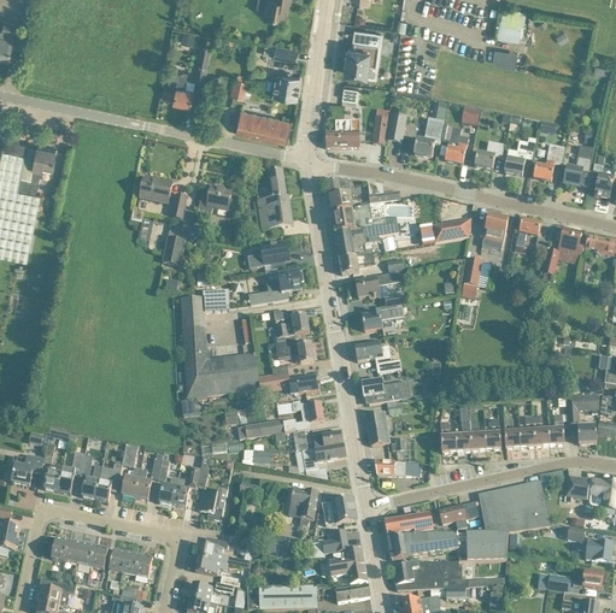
[(264,0),(263,9),(263,10),(263,12),(271,13),(283,16),(287,0),(289,0),(264,0)]
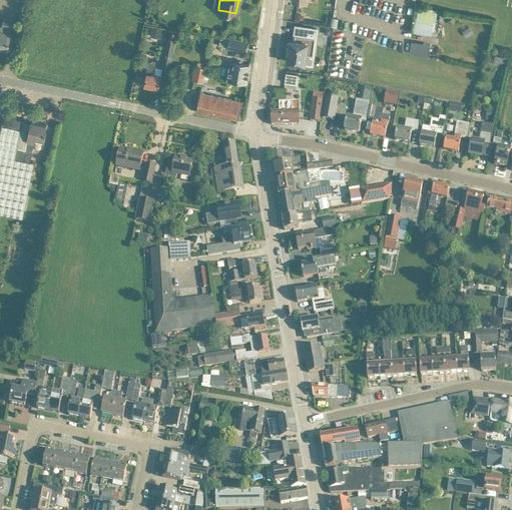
[(434,6),(416,4),(412,29),(430,32),(434,6)]
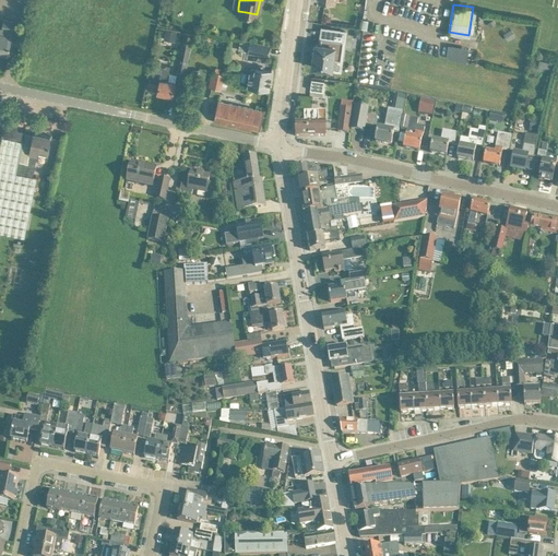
[(0,50),(8,52),(11,33),(10,33),(12,19),(2,16),(0,25),(0,50)]
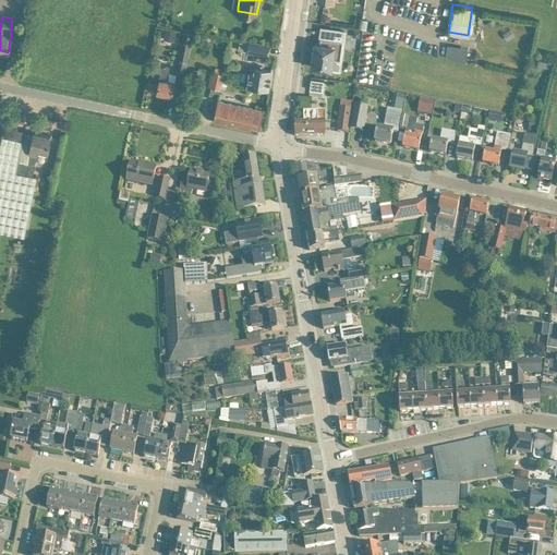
[(173,38),(176,28),(165,25),(162,36),(173,38)]
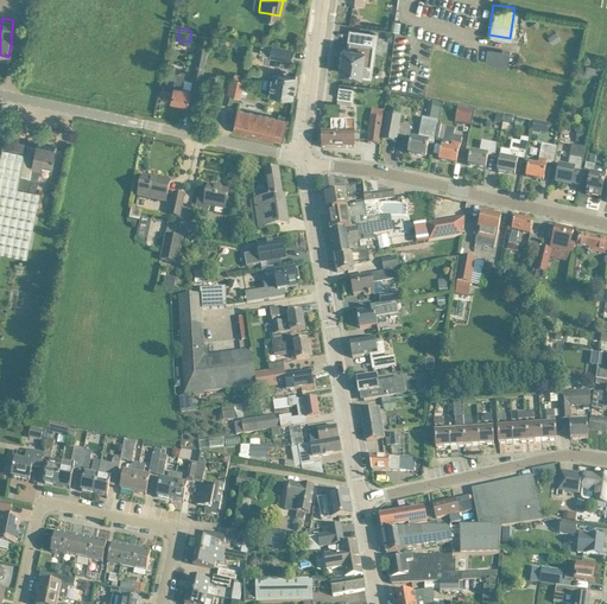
[(375,31),(349,27),(347,45),(342,44),(339,70),(360,72),(361,62),(371,63),(375,31)]
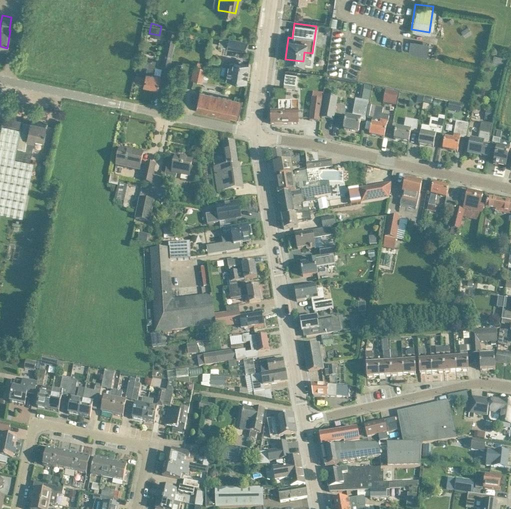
[(167,26),(160,63),(169,65),(176,28),(167,26)]
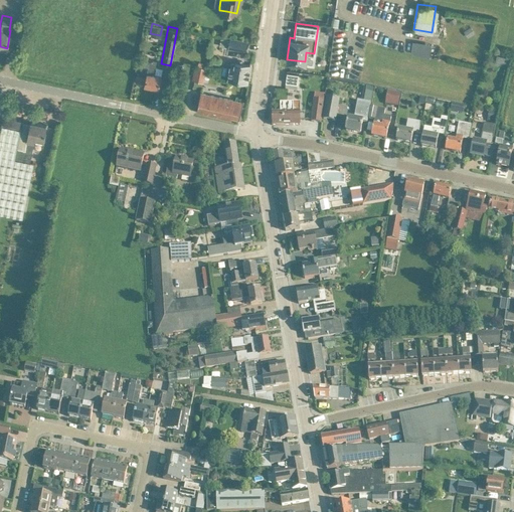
[(227,46),(237,47),(246,49),(248,39),(228,36),(227,46)]
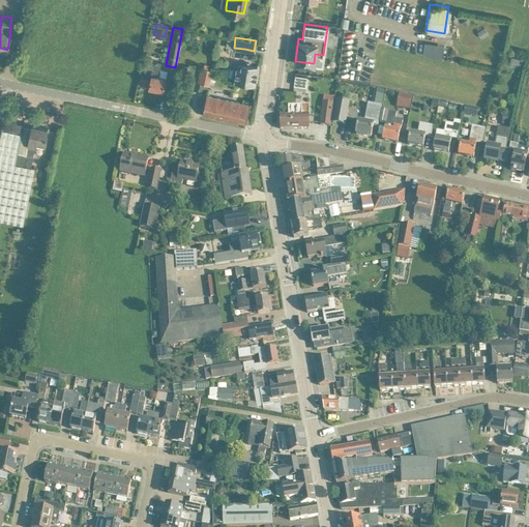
[(148,84),(147,85),(163,88),(165,75),(157,72),(160,59),(149,57),(147,65),(151,66),(150,72),(149,76),(139,74),(138,82),(148,84)]
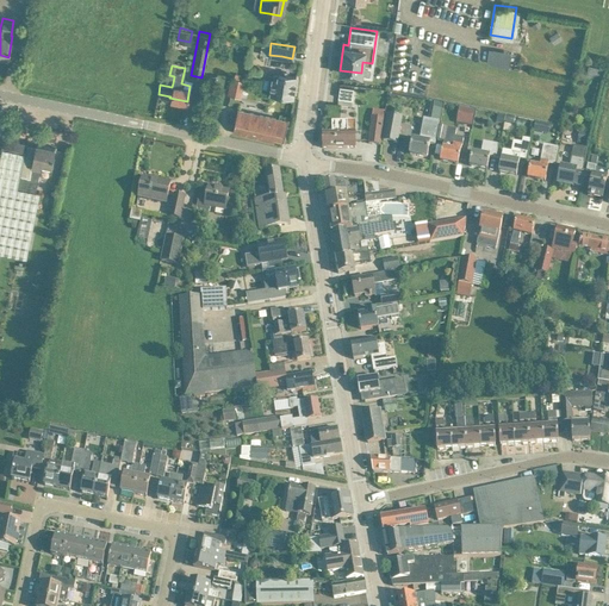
[(230,75),(227,92),(229,93),(240,95),(242,83),(243,77),(238,76),(240,72),(234,70),(232,75),(230,75)]
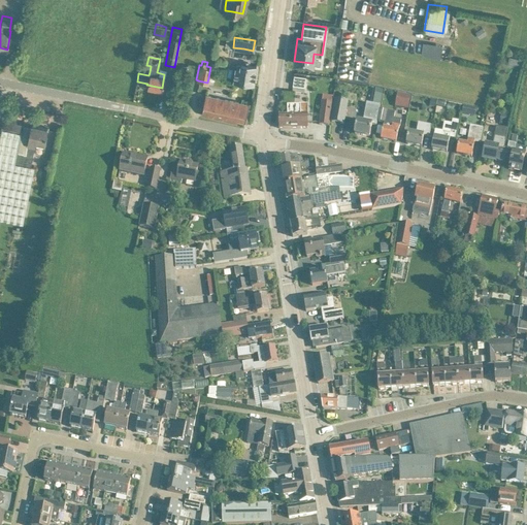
[(233,78),(253,81),(256,64),(240,61),(239,67),(235,66),(233,78)]
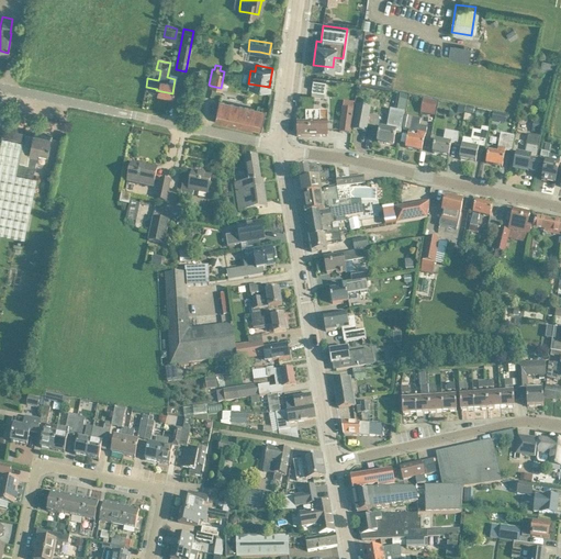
[(312,77),(311,88),(324,89),(325,78),(312,77)]
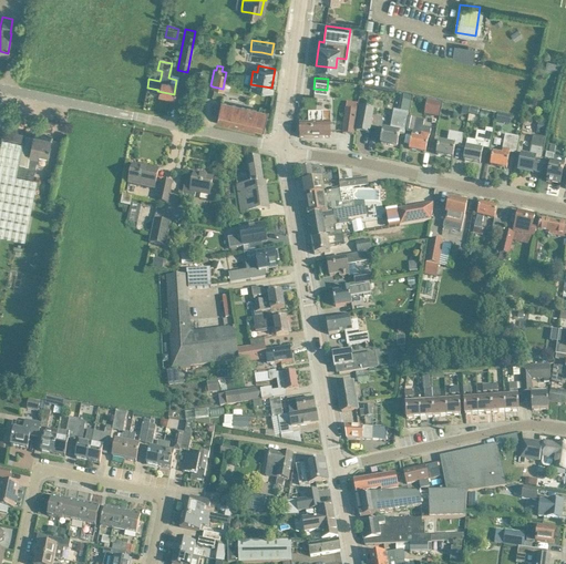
[(382,126),(381,130),(379,141),(395,144),(398,131),(403,132),(408,110),(410,99),(399,96),(398,109),(393,108),(390,127),(382,126)]
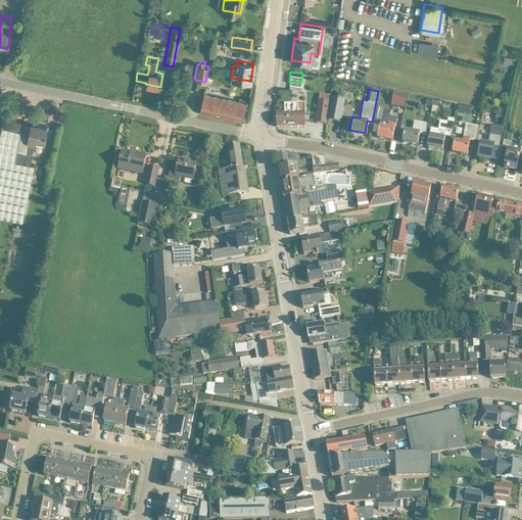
[(291,100),(310,100),(310,90),(290,91),(291,100)]
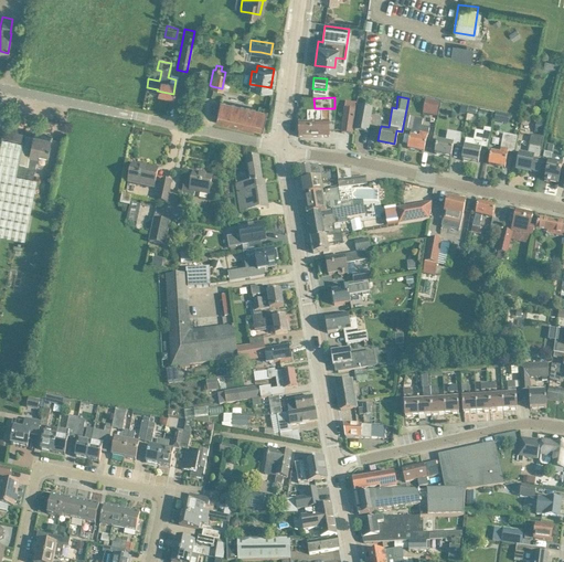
[(220,98),(214,119),(253,129),(254,126),(262,127),(266,110),(257,108),(220,98)]
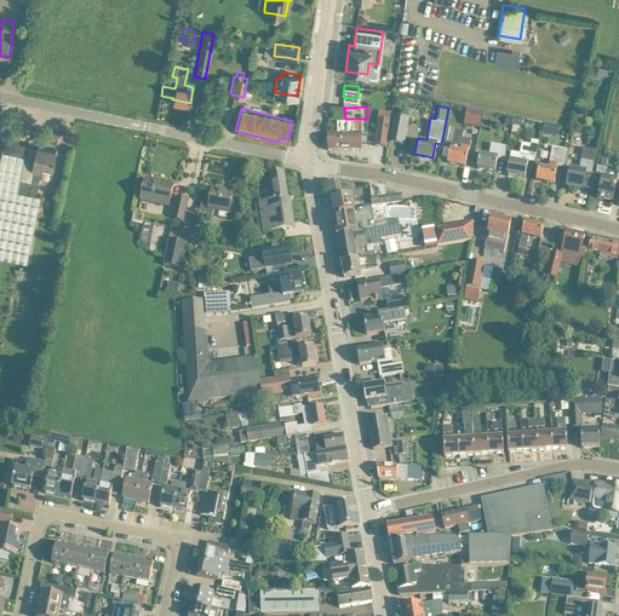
[(377,116),(376,131),(373,143),(385,144),(390,110),(377,108),(376,116),(377,116)]
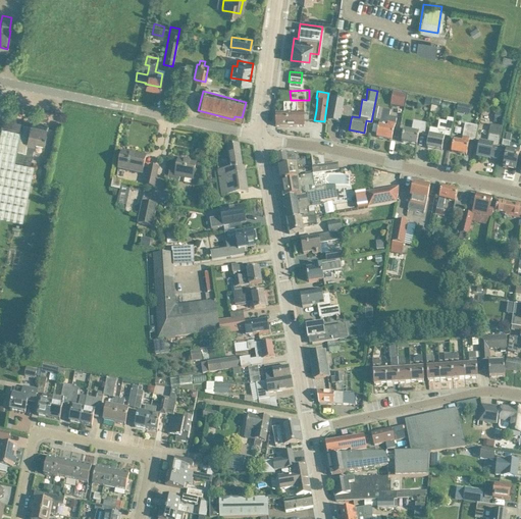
[(330,96),(326,118),(339,120),(343,98),(330,96)]
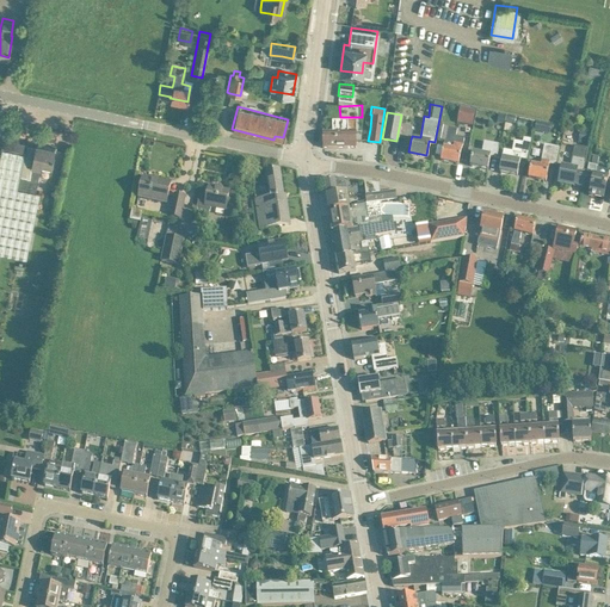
[(331,129),(321,130),(321,144),(355,144),(355,130),(355,118),(331,118),(331,129)]
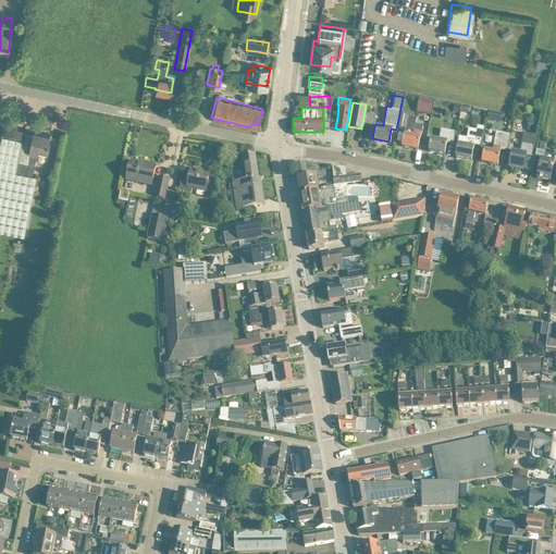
[(400,144),(417,147),(421,123),(414,122),(415,115),(400,113),(397,125),(404,126),(400,144)]
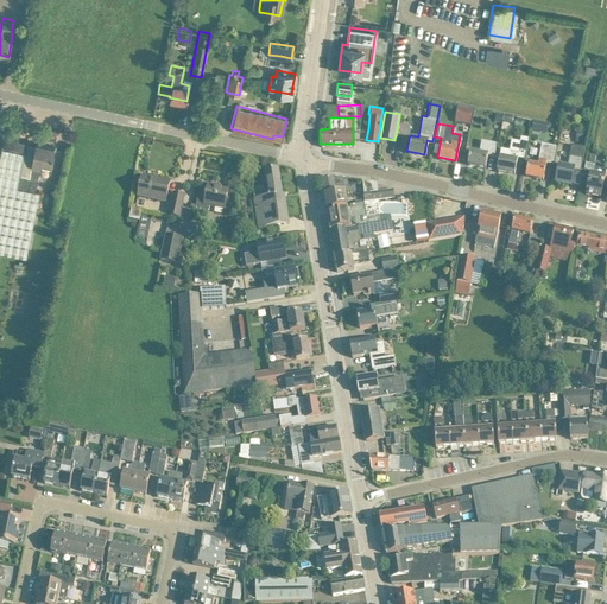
[(498,157),(495,169),(513,172),(516,160),(517,156),(522,157),(526,137),(520,134),(519,139),(511,138),(509,148),(500,146),(499,154),(498,157)]
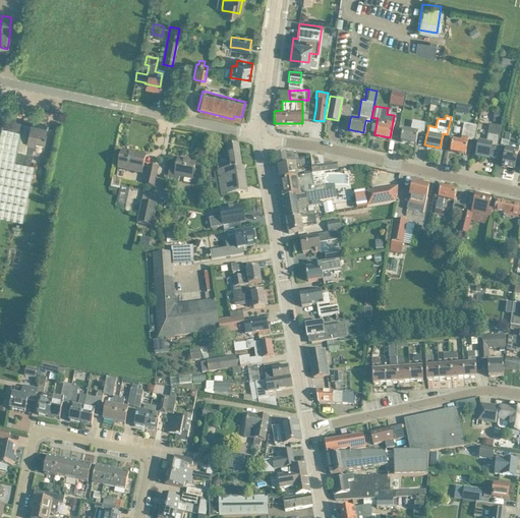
[(35,137),(44,139),(45,131),(46,124),(31,121),(30,123),(21,121),(22,121),(2,117),(0,126),(0,213),(22,219),(34,162),(30,162),(35,137)]
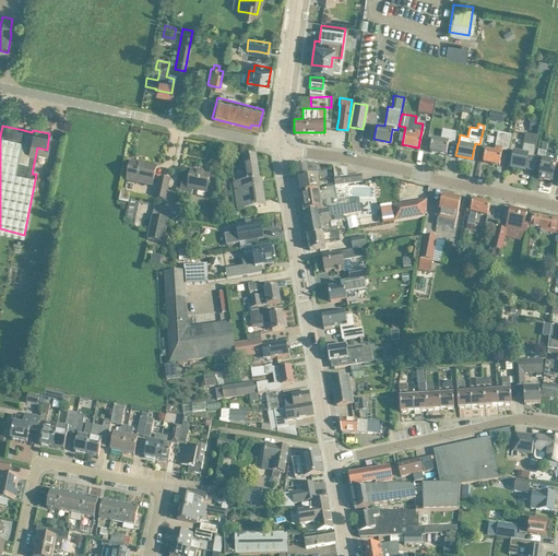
[(431,139),(429,150),(446,153),(448,142),(448,141),(453,142),(455,130),(444,128),(442,128),(440,138),(431,137),(431,139)]
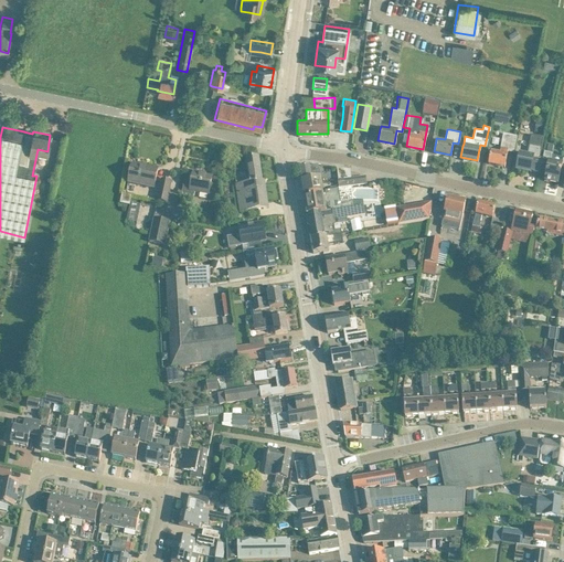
[(490,149),(487,161),(503,165),(507,150),(513,151),(517,134),(503,131),(500,150),(490,149)]
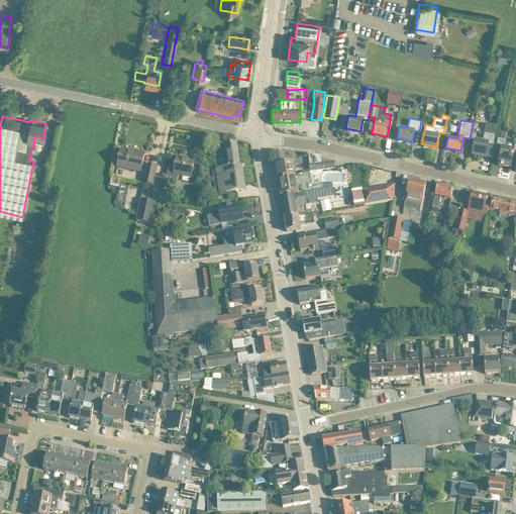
[(474,143),(472,152),(485,156),(485,155),(485,153),(493,156),(496,143),(493,142),(497,123),(487,121),(485,121),(481,139),(475,138),(474,143)]
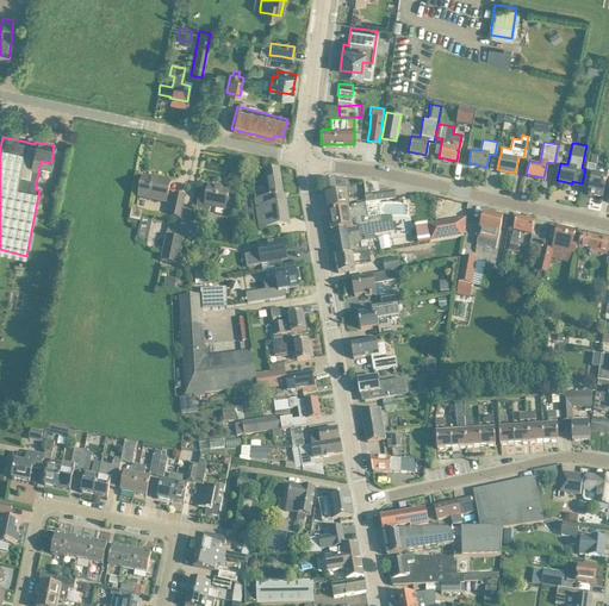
[(263,192),(263,195),(254,197),(258,226),(286,222),(278,167),(263,169),(267,192),(263,192)]
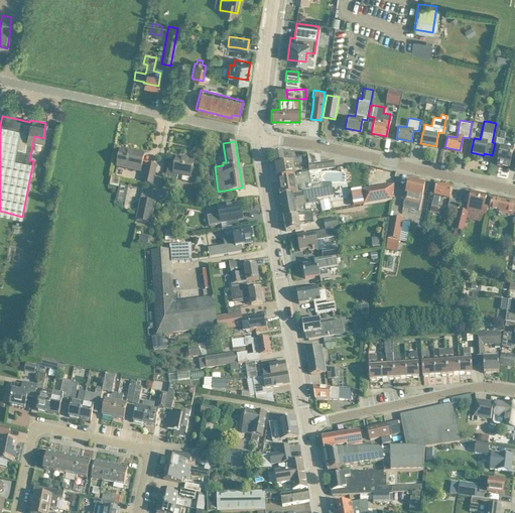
[(513,148),(512,148),(500,145),(496,163),(508,165),(508,168),(513,148)]
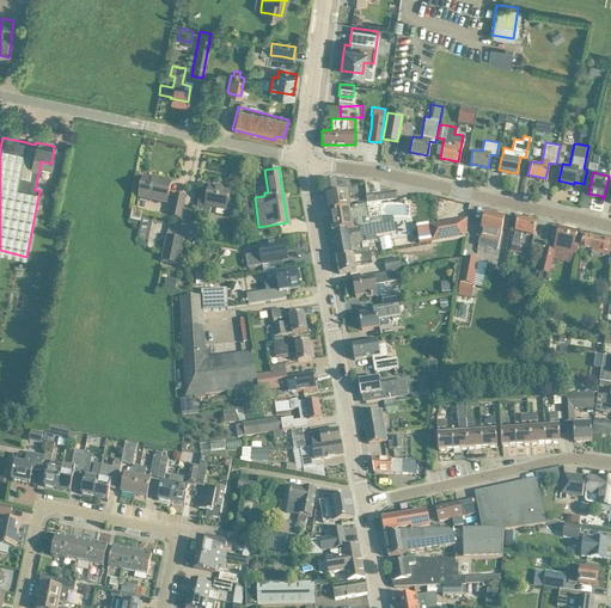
[(141,176),(138,195),(166,200),(170,179),(159,177),(159,178),(141,176)]
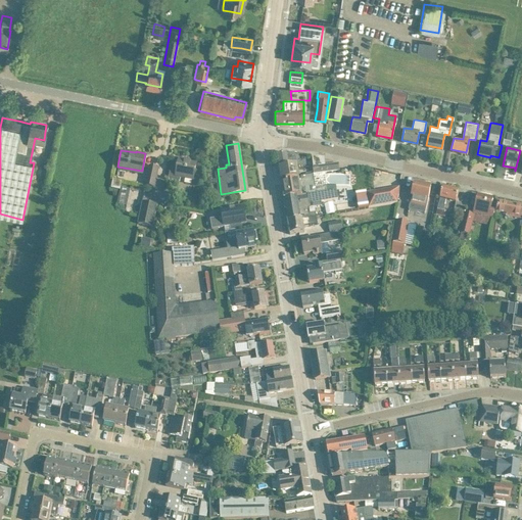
[(278,166),(295,162),(295,160),(293,150),(276,153),(278,166)]
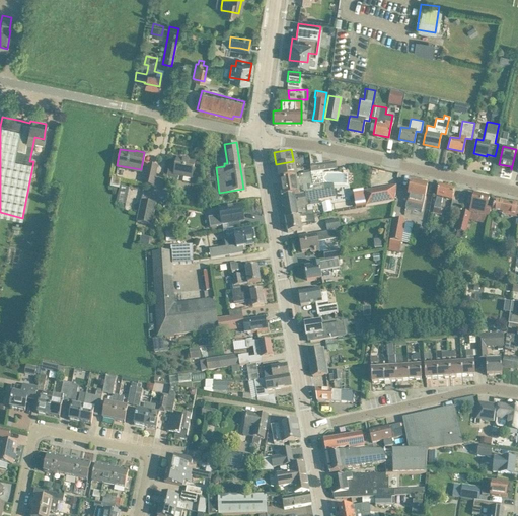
[(320,154),(308,152),(310,163),(320,161),(321,161),(320,154)]
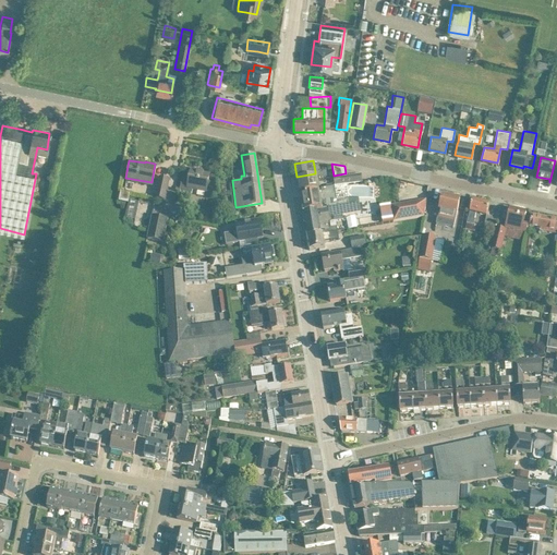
[(205,189),(206,183),(208,172),(190,169),(189,176),(181,175),(179,189),(191,191),(192,186),(205,189)]
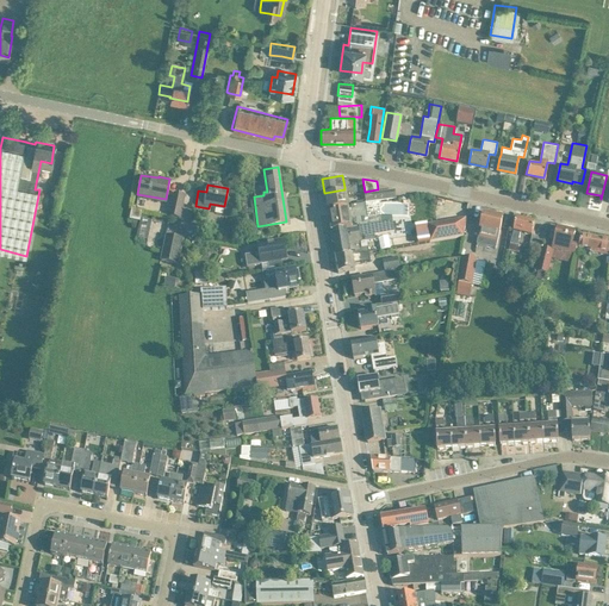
[(365,192),(366,199),(395,195),(393,188),(378,189),(377,189),(365,192)]
